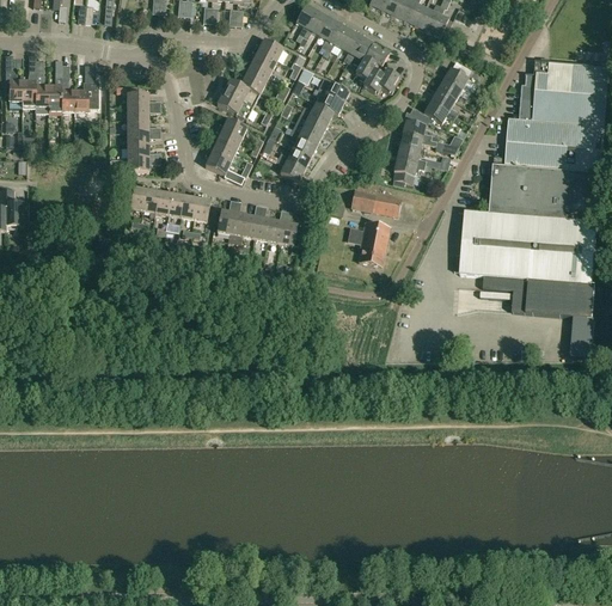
[(385,0),(381,8),(392,13),(399,0),(385,0)]
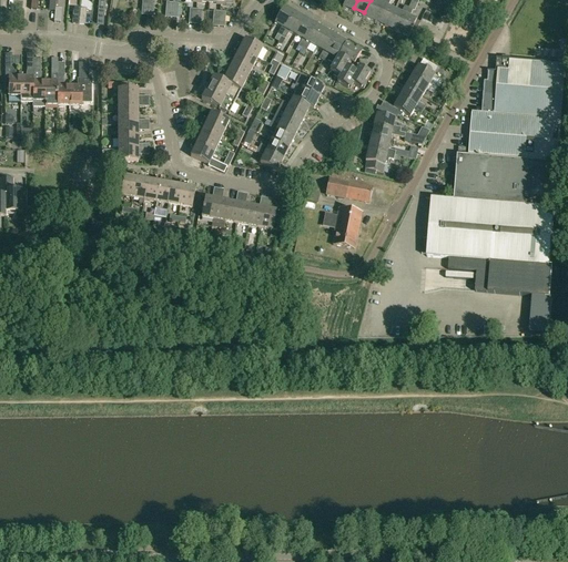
[(364,12),(375,18),(383,0),(371,0),(364,12)]
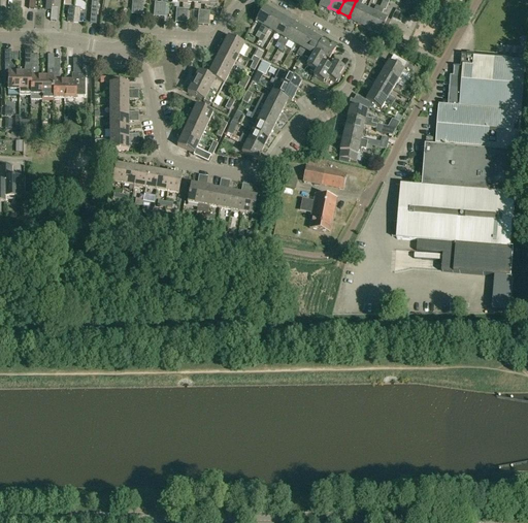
[(349,17),(359,22),(366,5),(360,2),(361,0),(356,0),(349,17)]
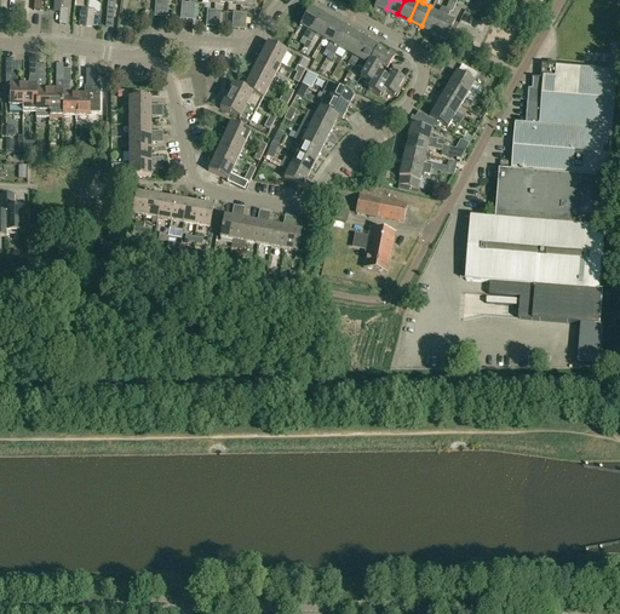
[(447,0),(446,4),(434,30),(446,36),(449,28),(454,29),(458,19),(454,18),(454,17),(447,13),(451,6),(452,7),(455,0),(447,0)]
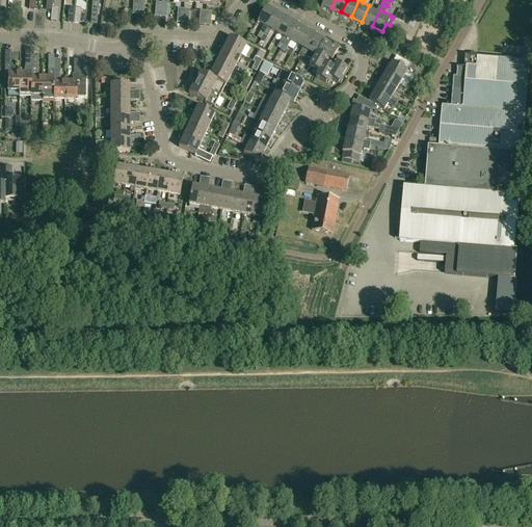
[(375,7),(369,5),(362,22),(372,26),(382,3),(378,1),(375,7)]
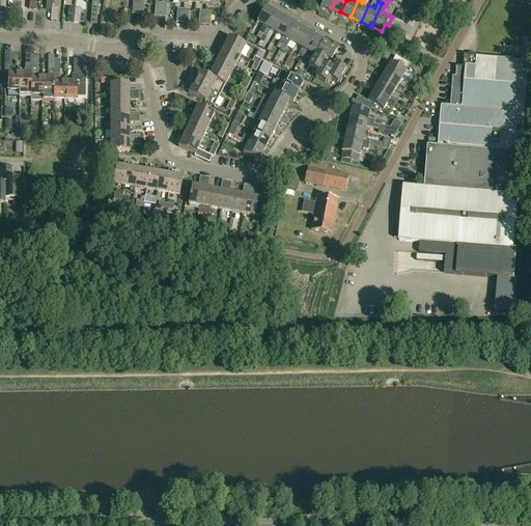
[(275,8),(264,2),(256,19),(262,22),(256,32),(259,34),(275,8)]
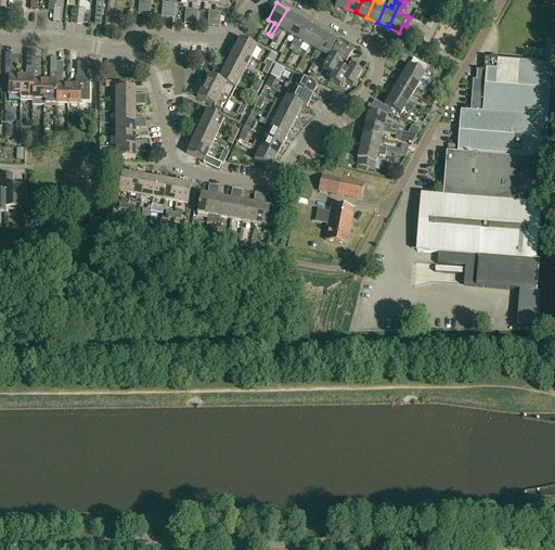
[(298,14),(287,9),(271,36),(271,37),(274,40),(282,27),(288,30),(298,14)]
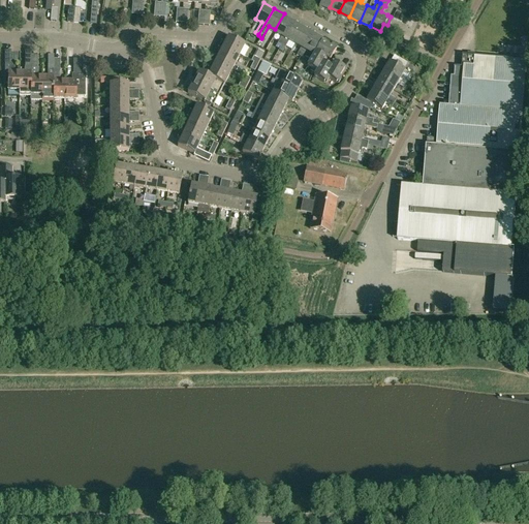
[(277,39),(281,41),(293,20),(284,13),(275,29),(281,33),(277,39)]
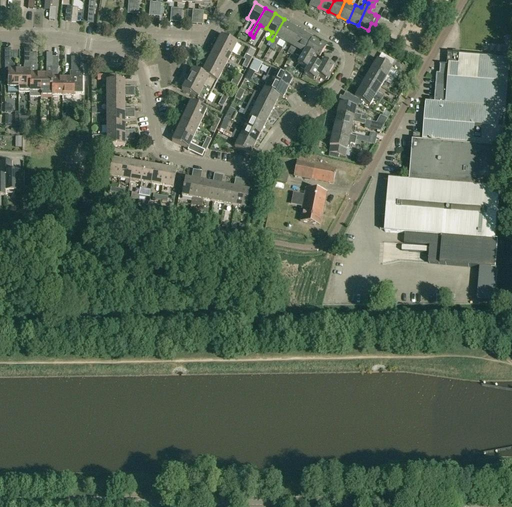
[(279,36),(285,39),(293,24),(284,19),(272,40),(275,42),(279,36)]
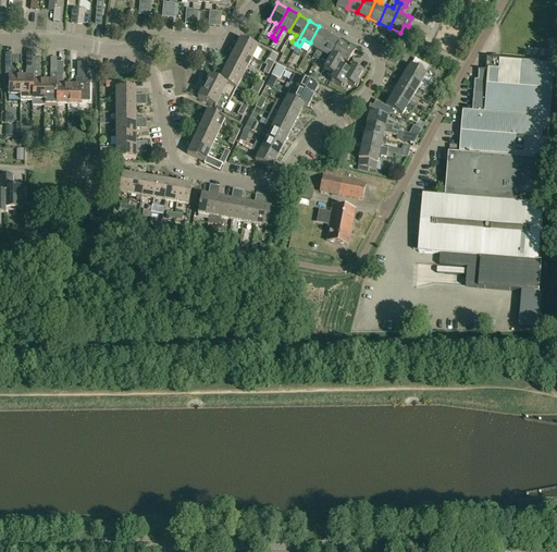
[(312,52),(317,54),(330,32),(319,26),(310,43),(316,46),(312,52)]
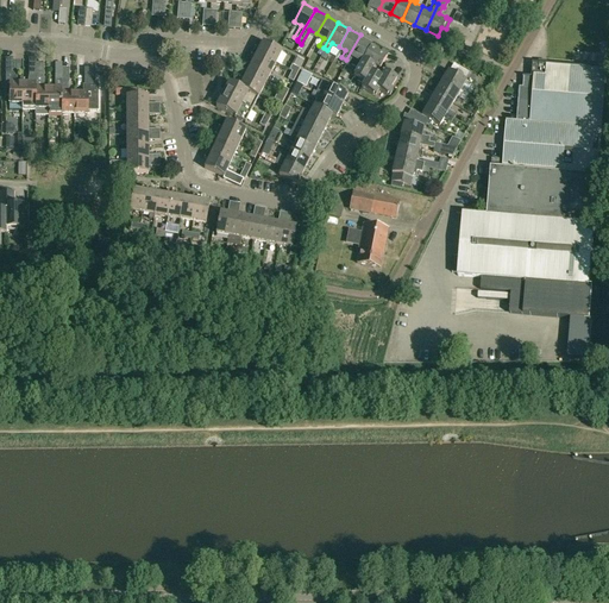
[(355,55),(360,60),(370,45),(372,42),(360,35),(346,60),(350,63),(355,55)]
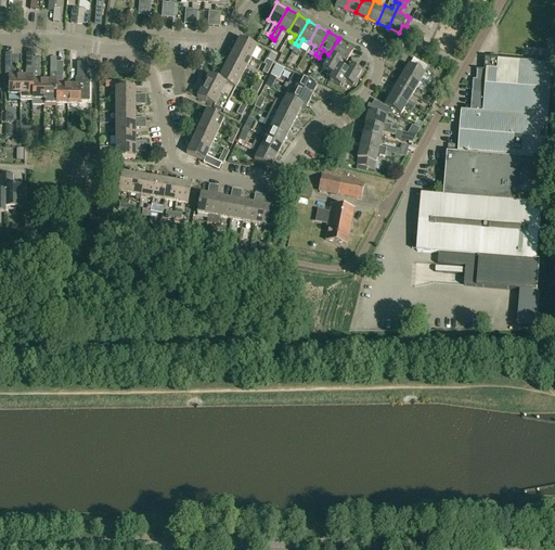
[(232,39),(230,42),(252,53),(257,42),(240,34),(235,41),(232,39)]
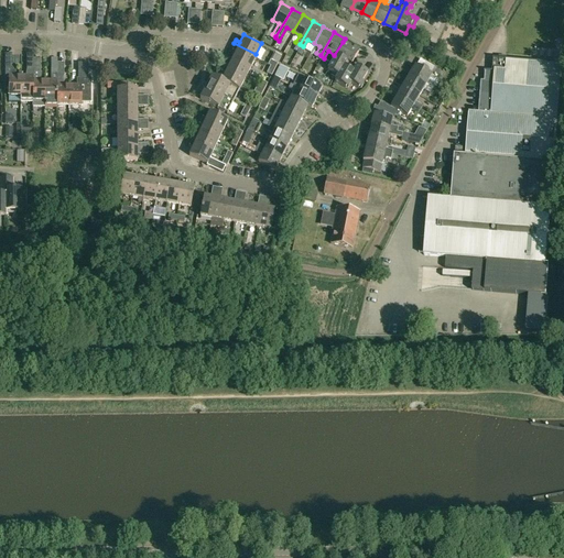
[(357,62),(364,59),(362,56),(355,58),(353,61),(351,61),(357,50),(343,42),(334,55),(327,66),(337,73),(334,77),(345,84),(348,78),(358,84),(367,68),(356,63),(357,62)]
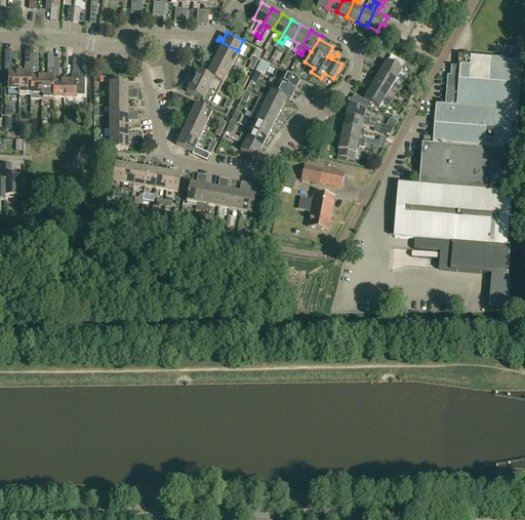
[(219,45),(216,52),(233,61),(238,50),(217,40),(215,43),(219,45)]
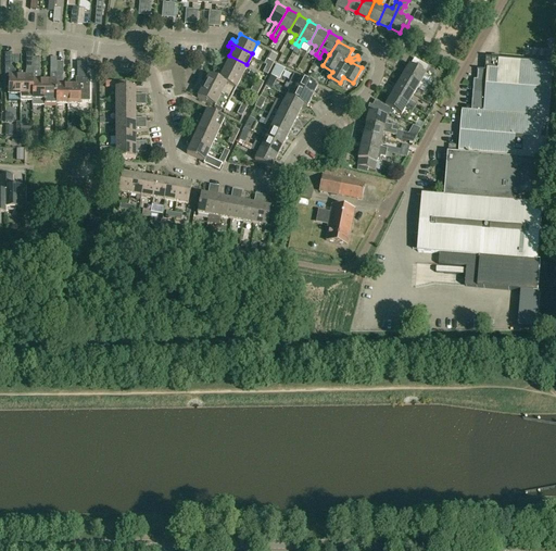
[(25,70),(21,70),(21,91),(21,96),(32,96),(32,75),(32,65),(32,53),(32,48),(30,48),(30,49),(25,49),(25,51),(25,70)]
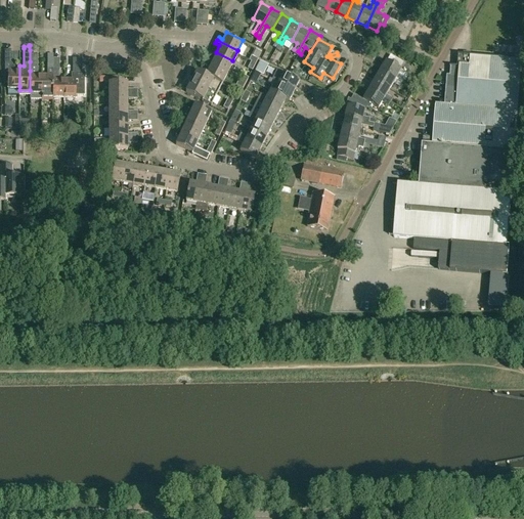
[(47,65),(47,71),(42,71),(42,90),(52,90),(53,53),(53,49),(47,49),(47,65)]
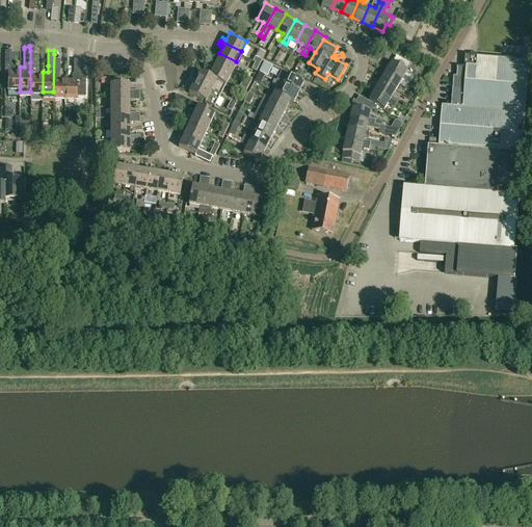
[(36,72),(36,52),(36,51),(31,51),(30,51),(30,62),(30,96),(43,97),(43,91),(43,72),(36,72)]
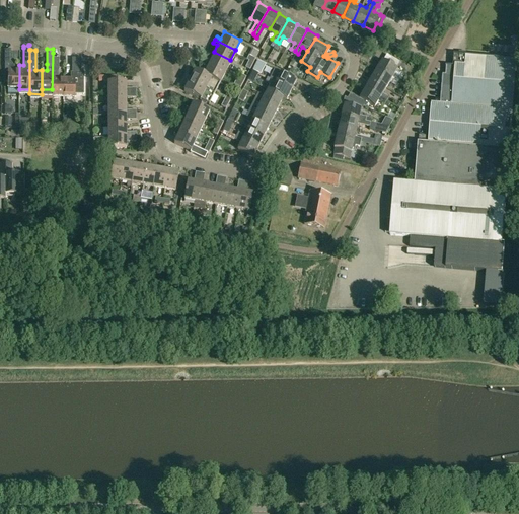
[(395,178),(391,231),(411,232),(410,243),(436,245),(434,263),(489,268),(504,269),(506,240),(503,239),(507,188),(506,188),(510,147),(517,55),(454,50),(453,62),(448,61),(446,61),(446,70),(443,70),(440,99),(432,99),(429,140),(419,139),(416,179),(395,178)]
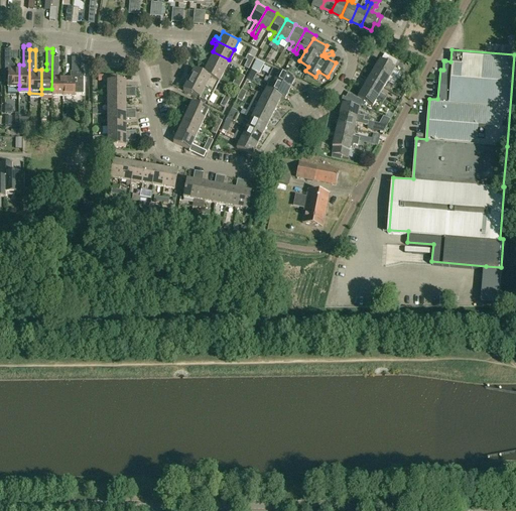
[(247,56),(251,58),(254,53),(247,50),(245,54),(247,56)]
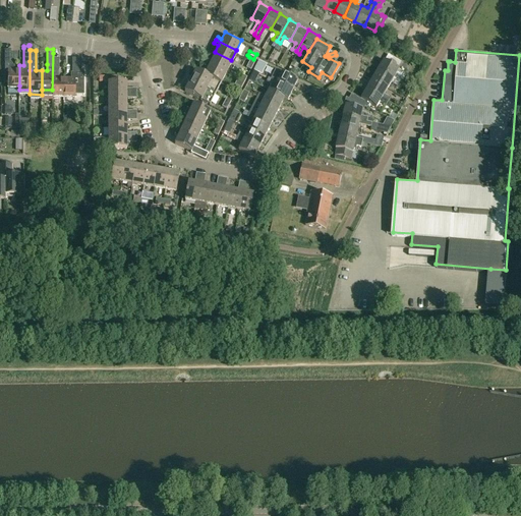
[(388,51),(385,57),(383,56),(378,65),(399,78),(401,75),(403,71),(402,67),(399,65),(397,64),(401,58),(388,51)]
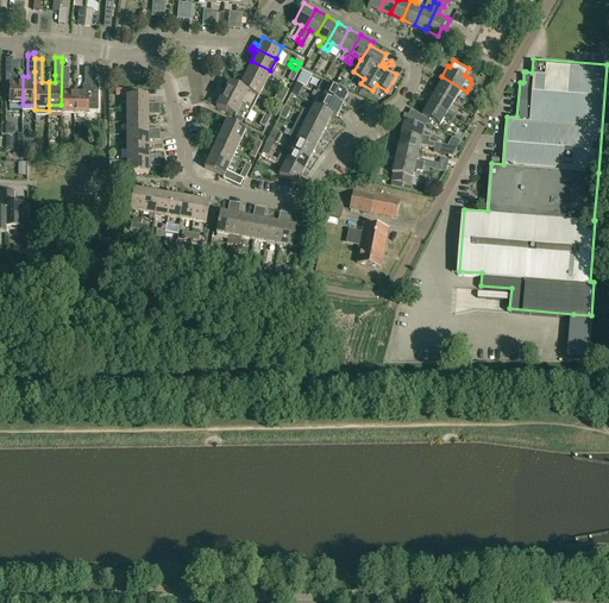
[(243,66),(240,69),(264,82),(270,70),(251,61),(246,68),(243,66)]
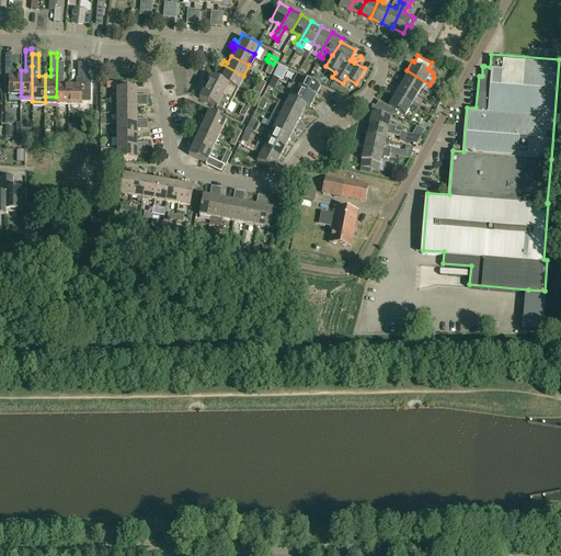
[(56,101),(68,101),(68,80),(61,80),(61,74),(63,71),(64,57),(57,57),(56,97),(56,101)]
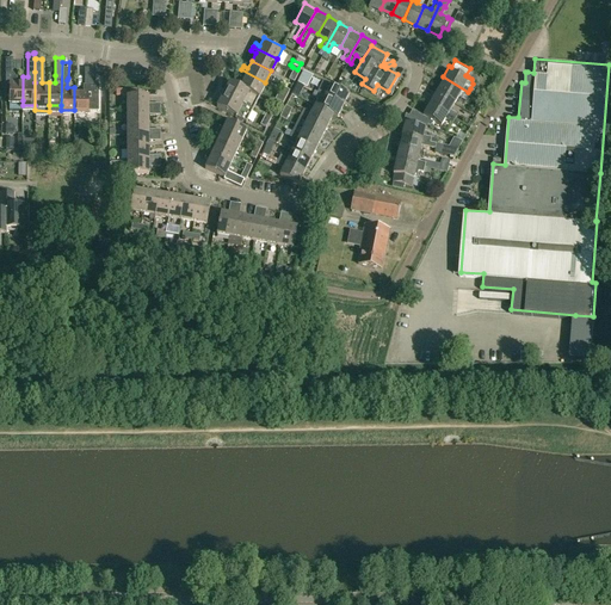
[(87,87),(74,87),(74,110),(87,110),(87,106),(98,106),(98,80),(96,80),(96,63),(85,63),(85,81),(87,81),(87,87)]
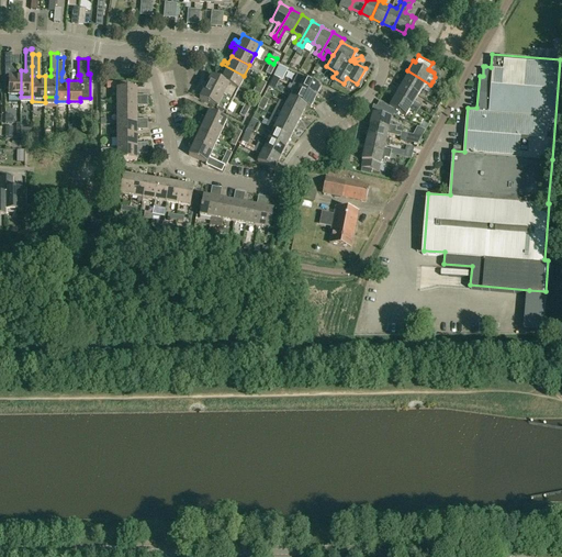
[(224,69),(221,76),(238,86),(244,76),(222,64),(220,67),(224,69)]
